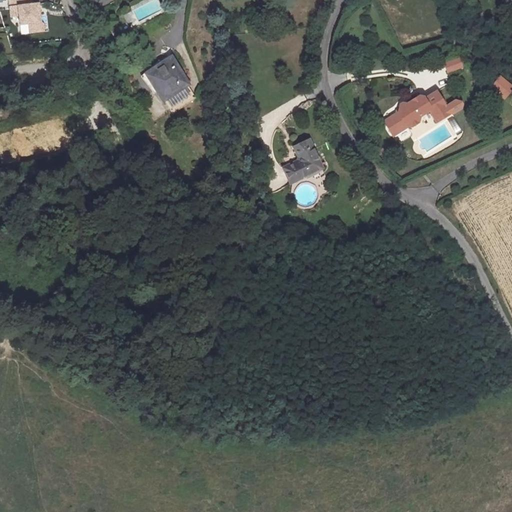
[(38,4),(32,5),(31,0),(9,0),(11,16),(19,15),(20,24),(29,24),(29,33),(43,32),(43,25),(40,22),(38,4)]
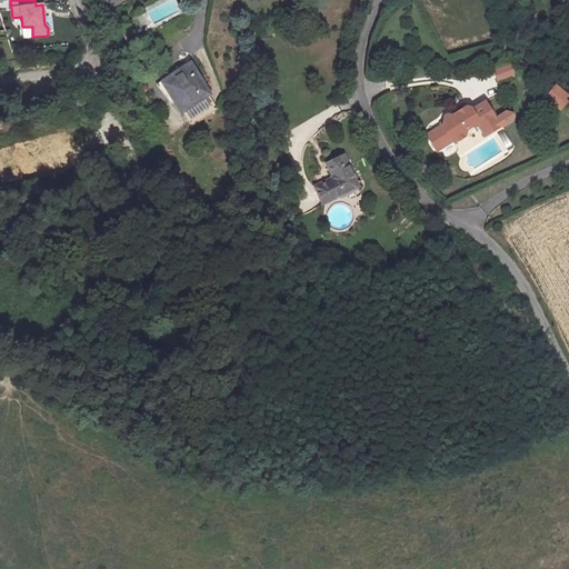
[(162,80),(183,111),(211,93),(191,62),(162,80)]
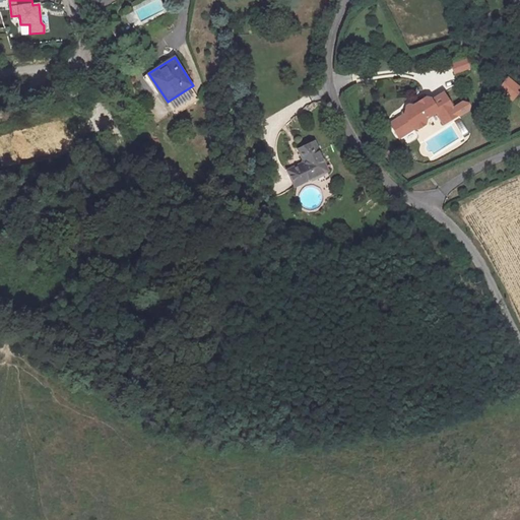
[(458,75),(472,70),(467,59),(454,64),(458,75)]
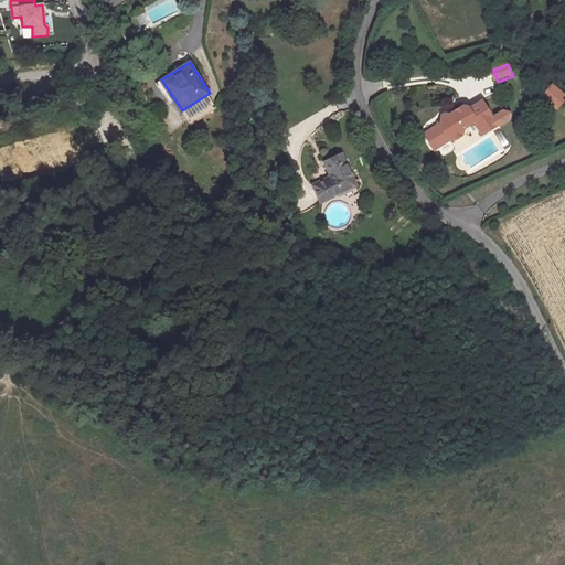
[(541,98),(557,113),(564,104),(564,93),(554,83),(541,98)]
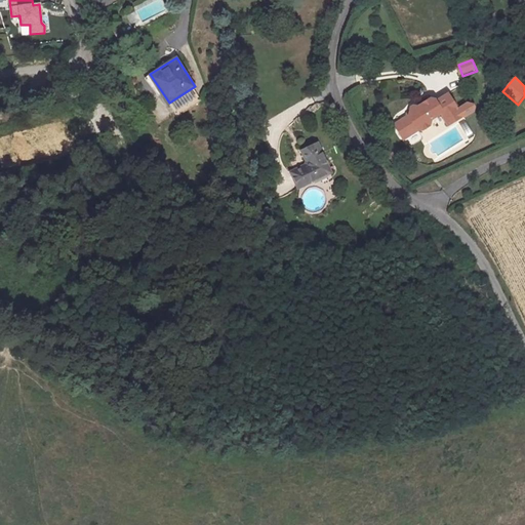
[(467,112),(454,93),(452,90),(440,98),(439,97),(436,95),(428,101),(428,103),(422,106),(420,104),(417,104),(415,106),(415,109),(411,111),(412,113),(412,114),(401,121),(408,133),(423,124),(429,125),(436,121),(436,116),(446,110),(454,120),(467,112)]
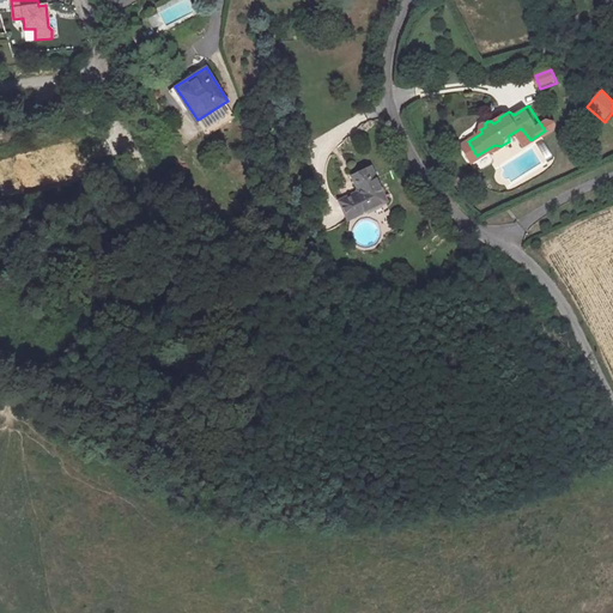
[(479,159),(501,146),(495,145),(477,156),(479,159)]
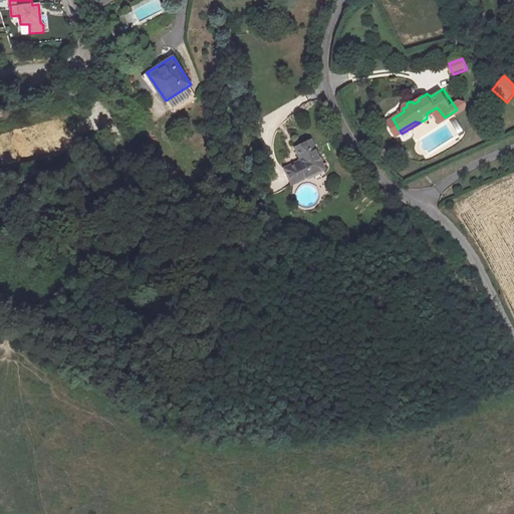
[(285,171),(292,185),(325,169),(312,143),(298,150),(303,162),(285,171)]
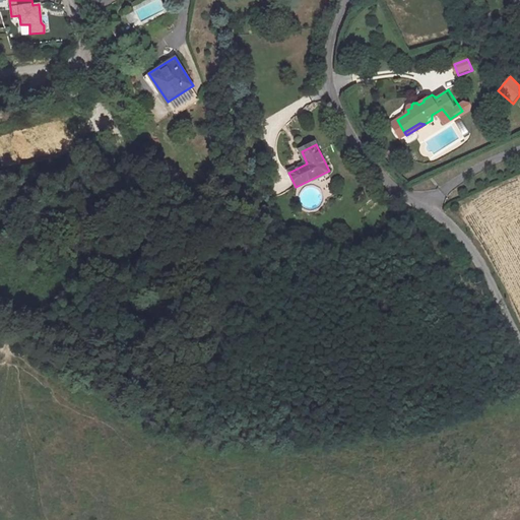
All buildings are outlined.
